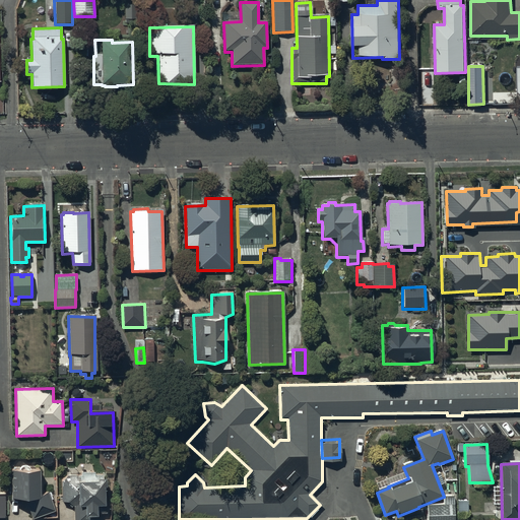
[(14,501),(25,504),(31,519),(33,519),(54,512),(48,493),(39,498),(39,472),(11,472),(11,500),(14,501)]
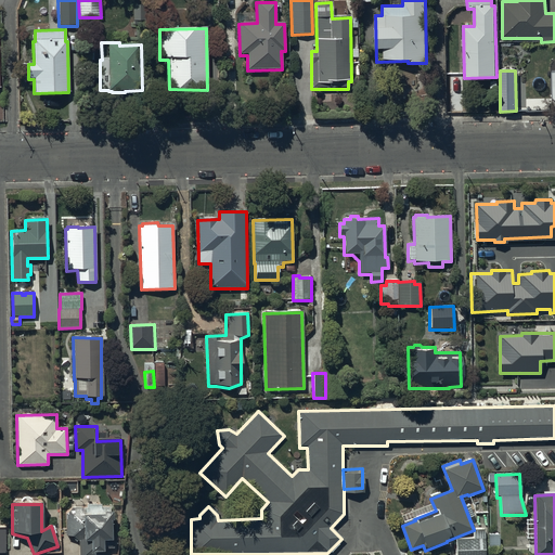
[(72,510),(65,515),(66,537),(73,537),(79,542),(78,554),(102,554),(102,549),(114,549),(114,515),(110,515),(110,508),(100,508),(100,504),(87,504),(87,510),(72,510)]
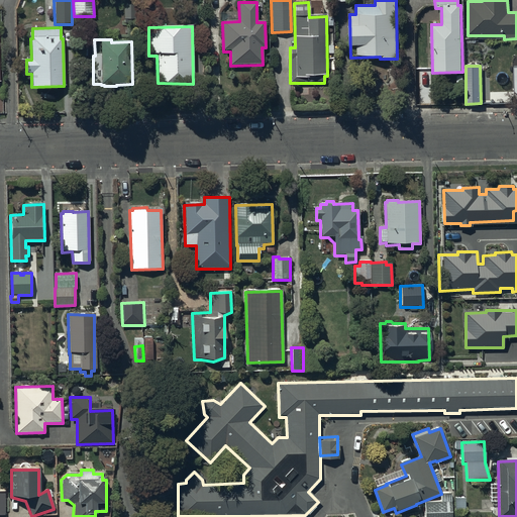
[(450,516),(450,496),(440,496),(440,503),(424,503),(424,516),(450,516)]
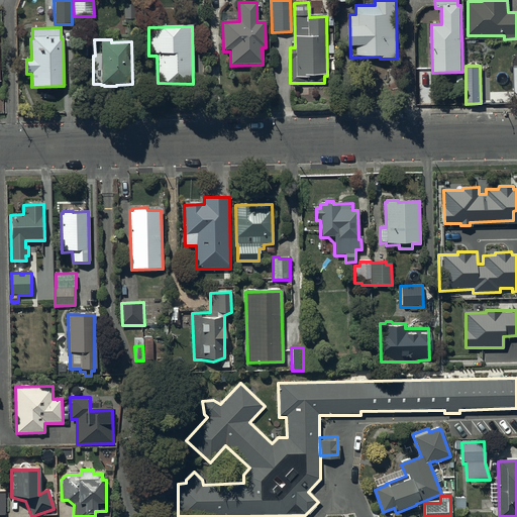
[(464,498),(454,498),(454,511),(464,510),(464,498)]
